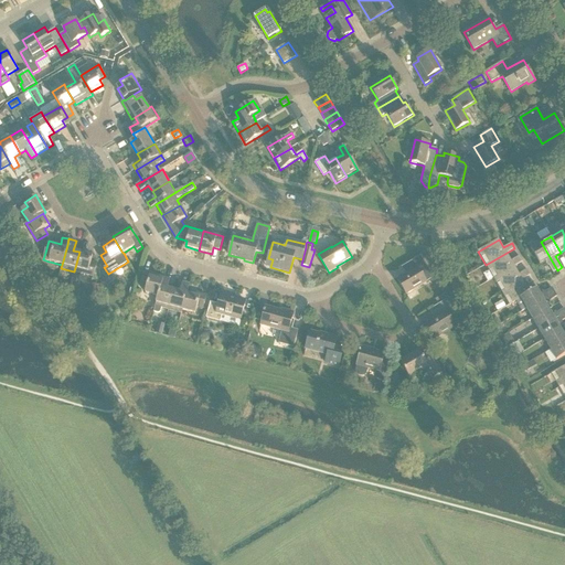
[(557,270),(541,242),(531,248),(540,265),(546,262),(553,273),(557,270)]
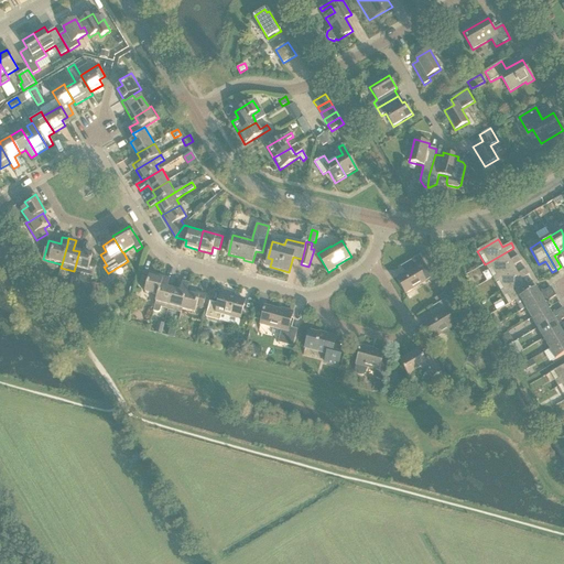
[(39,250),(35,245),(29,249),(32,255),(39,250)]
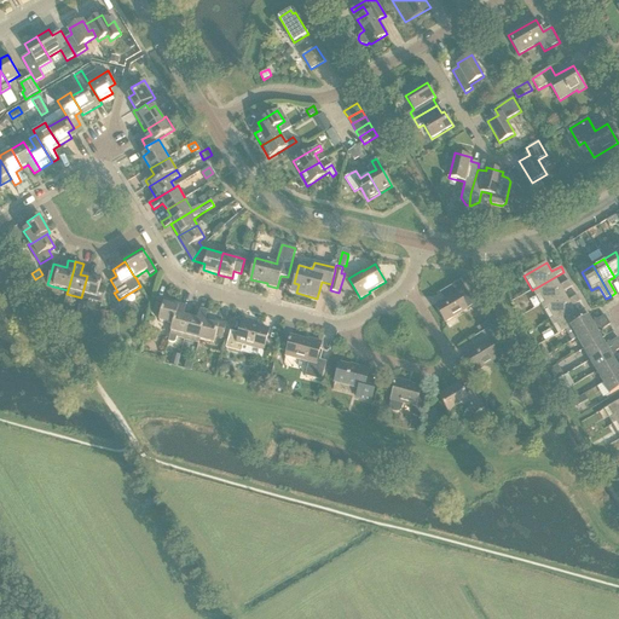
[(102,281),(87,276),(81,298),(103,304),(106,289),(99,287),(102,281)]
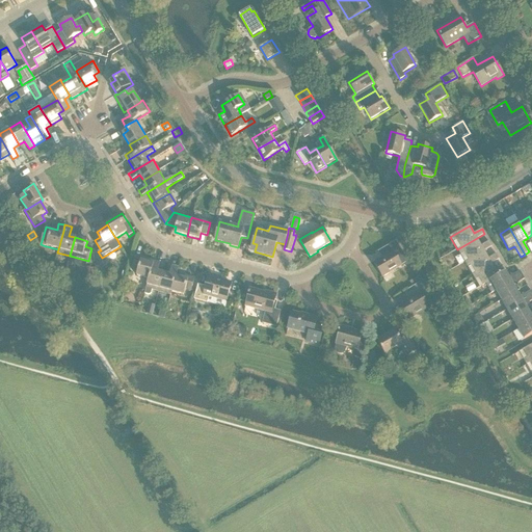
[(477,238),(457,249),(464,262),(484,250),(491,246),(489,241),(482,246),(477,238)]
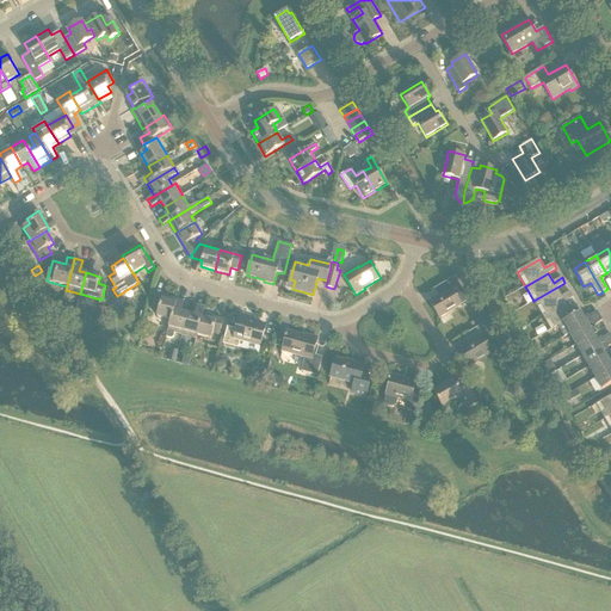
[(461,306),(466,302),(463,297),(466,296),(455,277),(434,289),(439,297),(430,303),(439,319),(462,306),(461,306)]
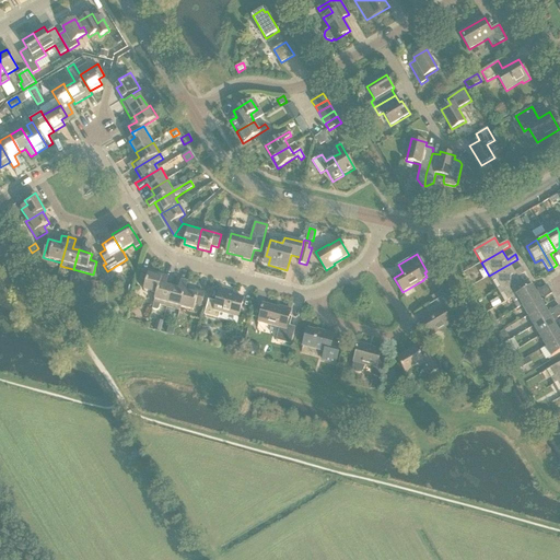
[(515,272),(510,264),(489,276),(497,289),(517,277),(525,272),(523,268),(515,272)]
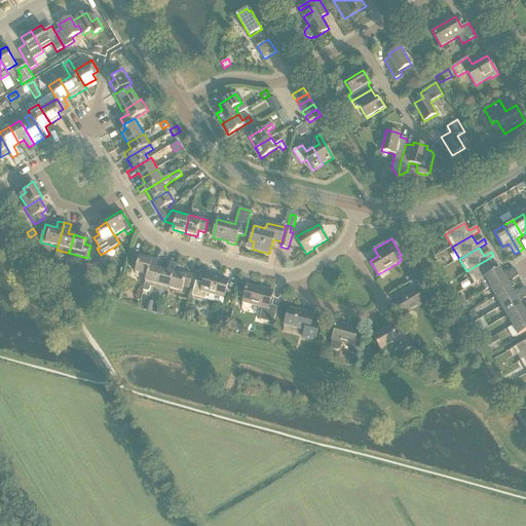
[(147,276),(152,258),(135,254),(132,265),(137,267),(136,273),(147,276)]
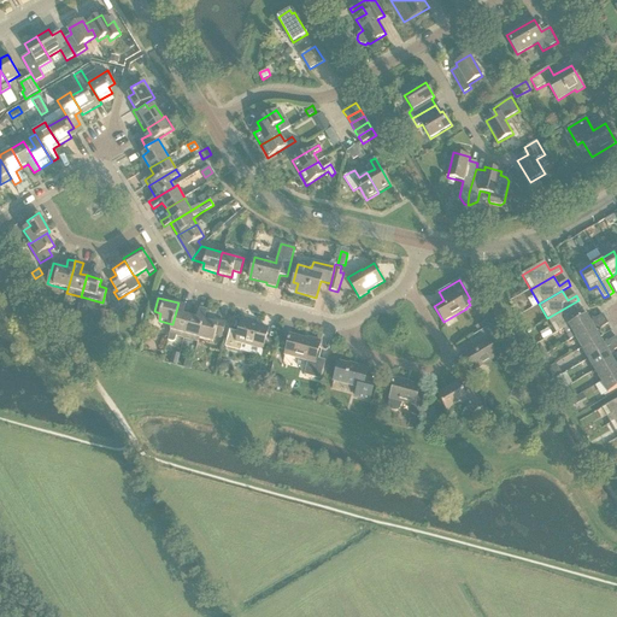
[(176,341),(177,336),(184,339),(189,317),(183,316),(186,305),(178,303),(172,324),(168,341),(172,342),(176,341)]
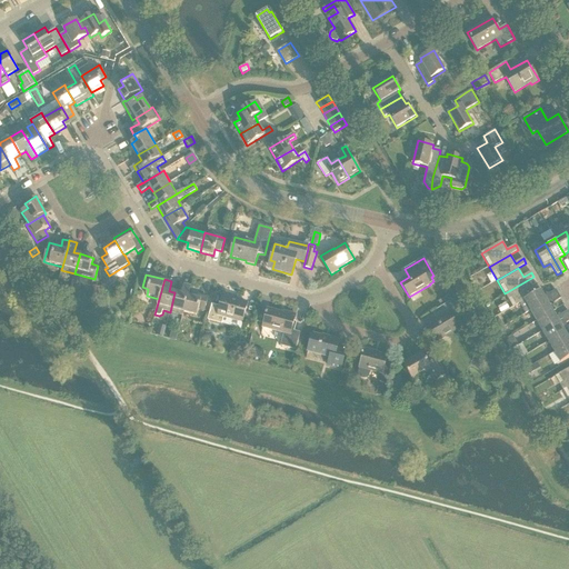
[(531,290),(526,281),(505,293),(512,308),(520,303),(525,301),(523,300),(541,291),(542,290),(539,286),(531,290)]
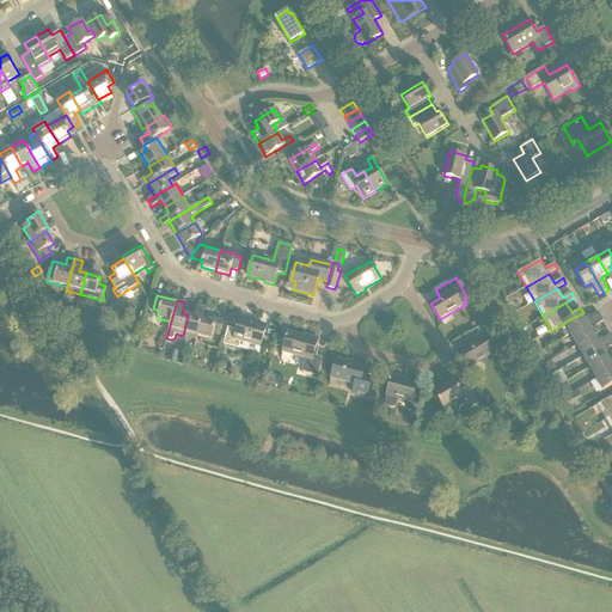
[(195,317),(188,314),(183,336),(197,340),(197,336),(203,314),(206,308),(199,306),(195,317)]
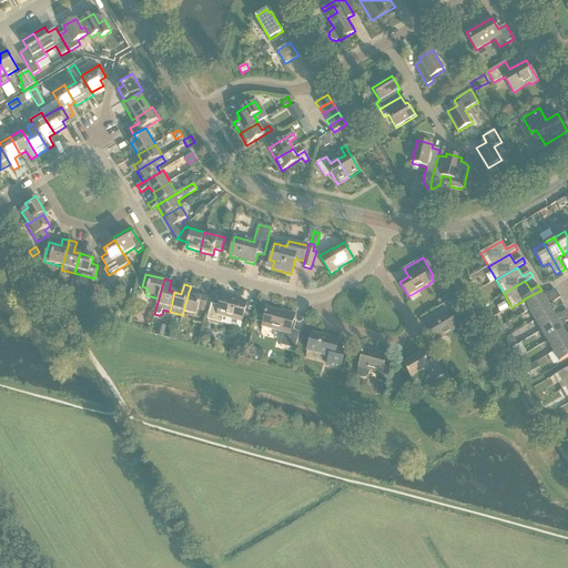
[(523,300),(524,301),(519,303),(525,313),(529,311),(557,294),(555,290),(544,296),(540,291),(523,300)]
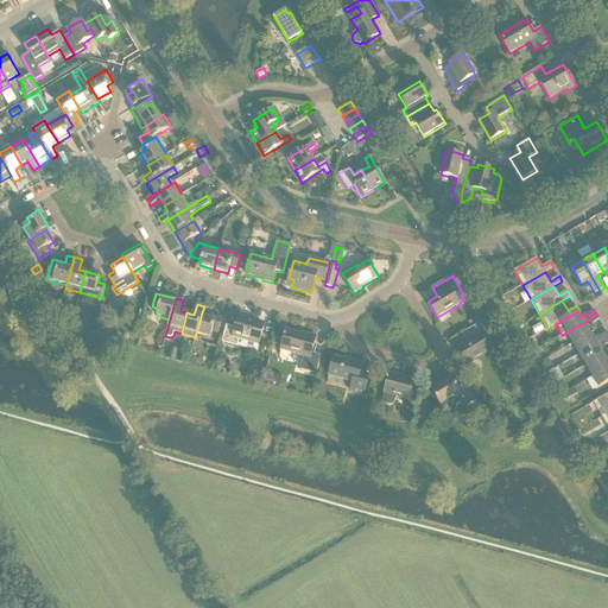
[(222,318),(202,312),(196,334),(210,337),(211,330),(219,333),(222,318)]
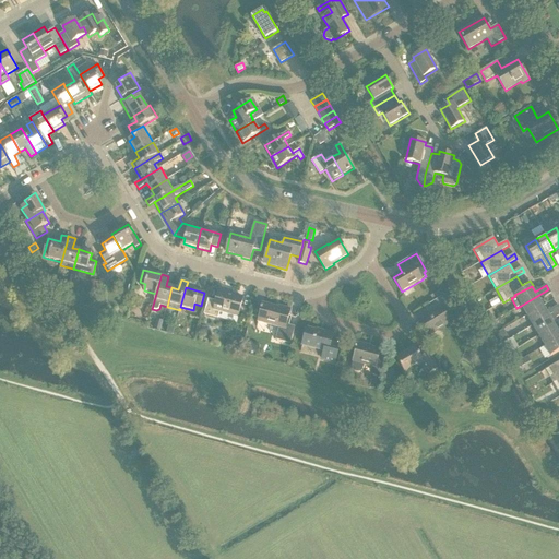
[(548,289),(521,306),(526,316),(544,306),(539,300),(551,294),(548,289)]
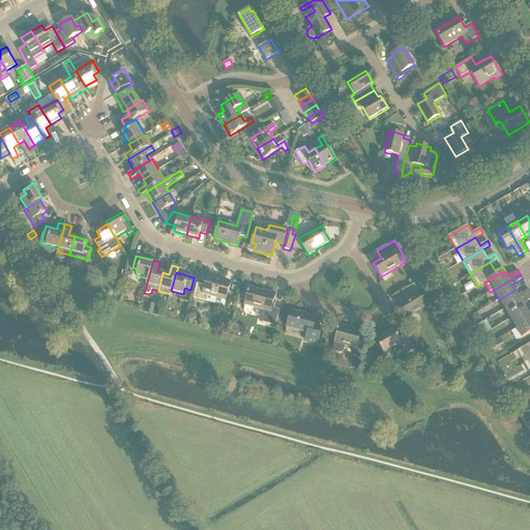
[(224,306),(226,299),(230,283),(217,278),(217,277),(208,275),(205,286),(198,284),(194,298),(224,306)]
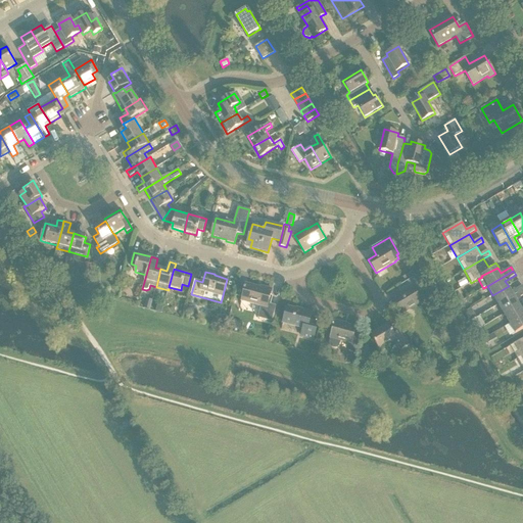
[(416,295),(422,291),(414,278),(400,285),(406,292),(394,299),(402,314),(420,302),(416,295)]
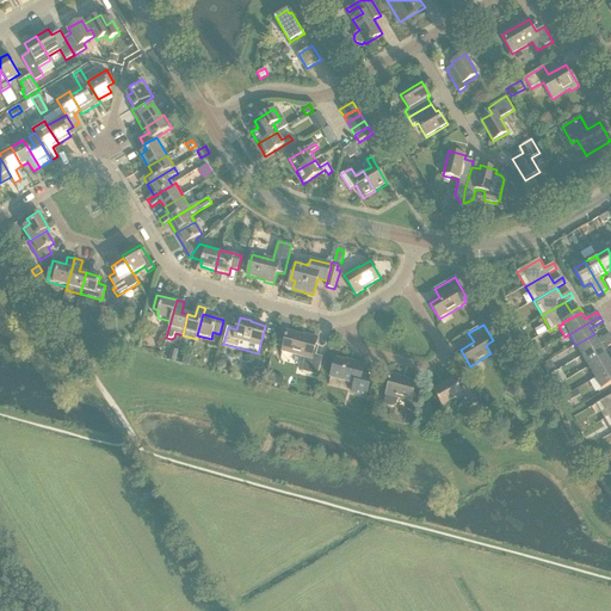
[(318,376),(322,357),(313,355),(318,338),(306,334),(304,337),(288,332),(282,351),(306,358),(301,371),(318,376)]
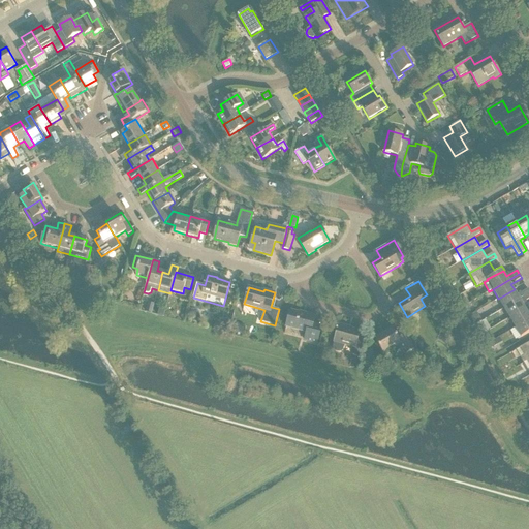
[(518,296),(515,289),(498,299),(504,308),(528,293),(528,289),(518,296)]
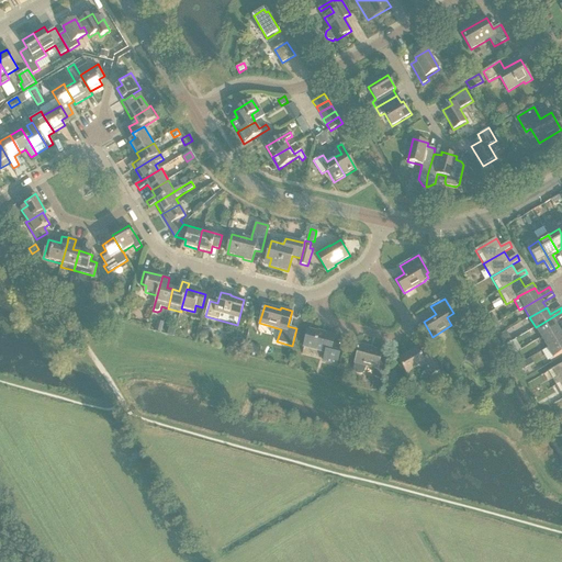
[(561,317),(561,312),(536,327),(541,338),(559,328),(554,322),(561,317)]
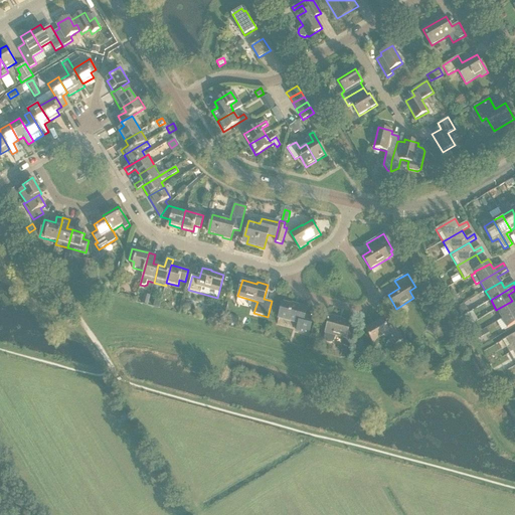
[(512,301),(496,310),(502,319),(514,311),(514,306),(512,301)]
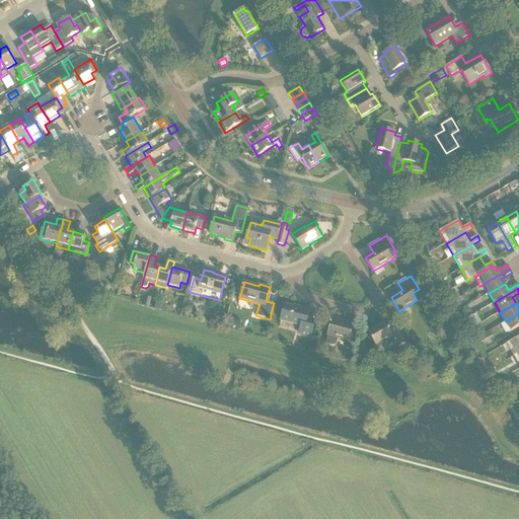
[(311,337),(315,320),(307,318),(309,310),(299,307),(299,308),(285,304),(281,320),(301,326),(299,334),(311,337)]
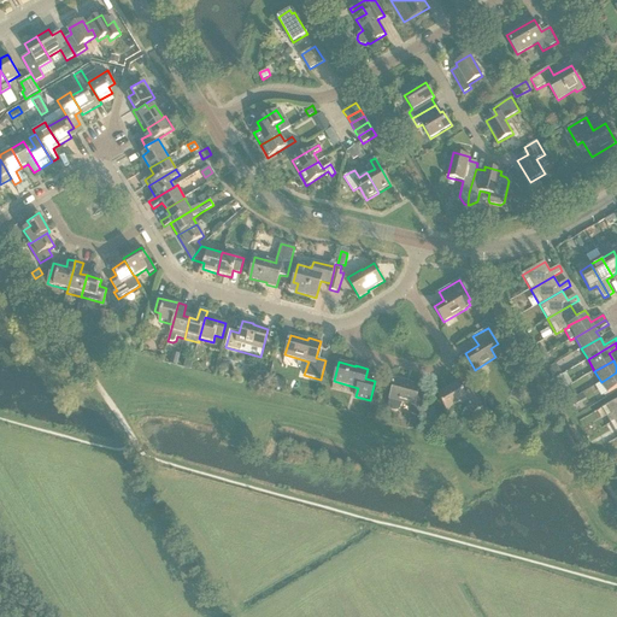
[(616,372),(601,382),(607,394),(616,388),(616,372)]
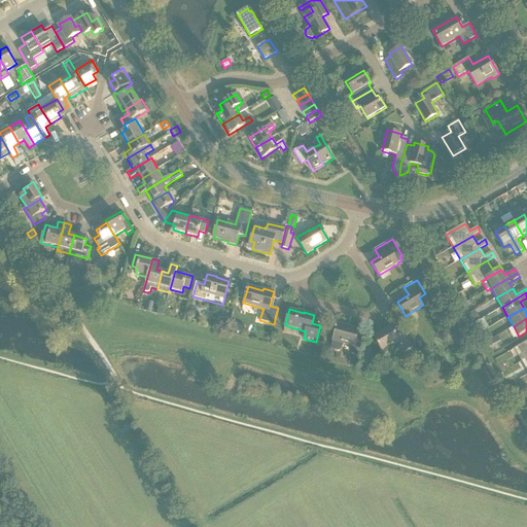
[(220,319),(218,326),(225,328),(227,321),(220,319)]
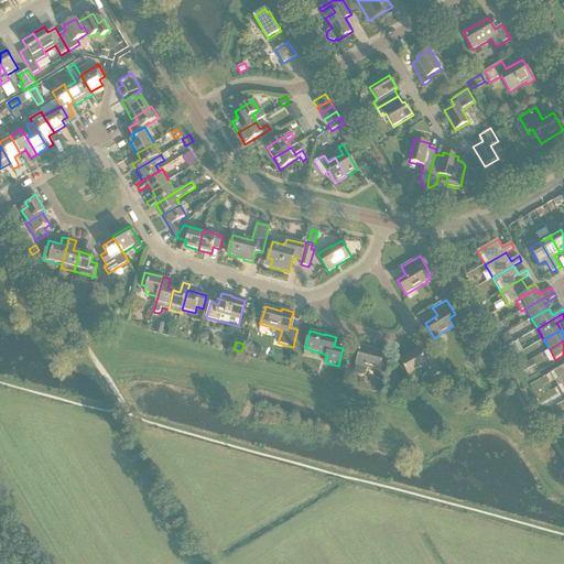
[(361,346),(356,365),(355,369),(355,371),(356,372),(357,375),(360,376),(362,376),(364,375),(366,373),(366,372),(367,368),(379,371),(377,379),(386,381),(390,364),(382,361),(384,353),(371,349),(371,348),(361,346)]
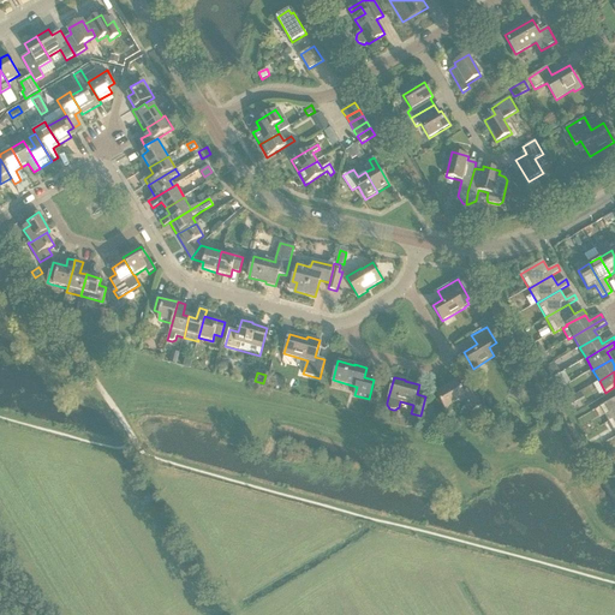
[(471,412),(482,406),(472,389),(465,394),(457,381),(435,394),(446,411),(464,400),(471,412)]
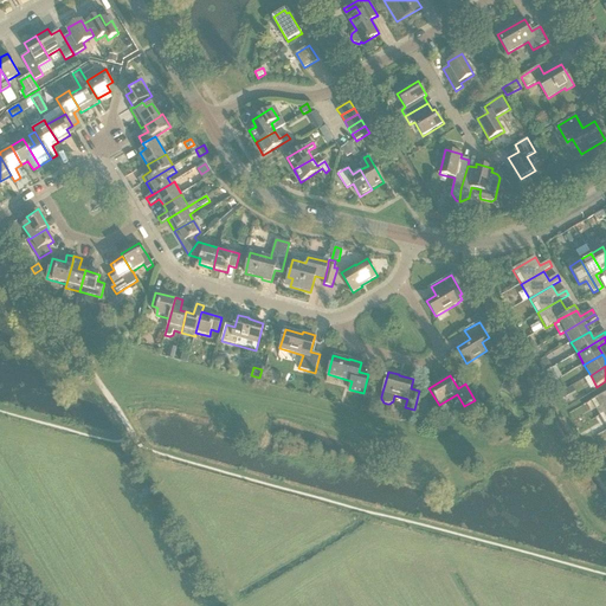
[(605,412),(605,392),(591,401),(600,416),(605,412)]
